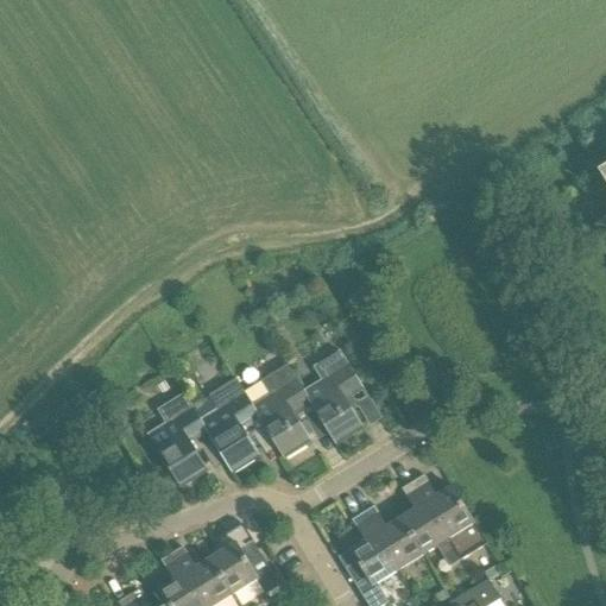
[(310,401),(309,402),(333,441),(360,423),(345,398),(363,386),(339,349),(314,366),(322,380),(305,391),(304,391),(310,401)]
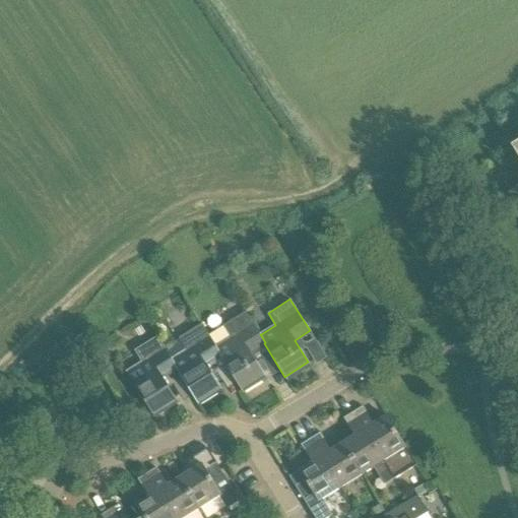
[(260,334),(261,334),(246,311),(223,324),(232,337),(215,347),(220,355),(219,355),(240,389),(264,375),(250,351),(264,343),(265,342),(260,334)]
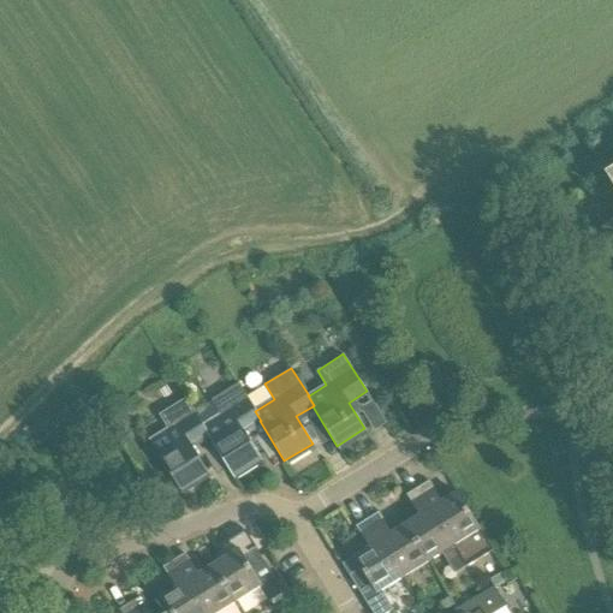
[(255,411),(238,384),(212,399),(221,414),(202,426),(208,435),(232,475),(260,458),(243,432),(260,421),(261,421),(255,411)]
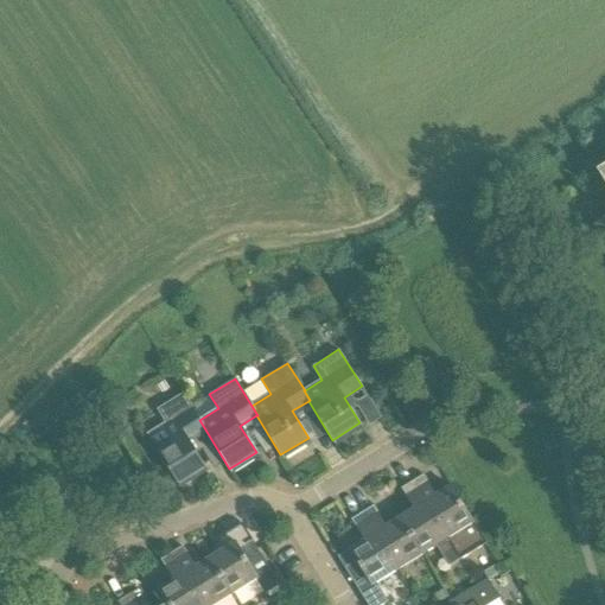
[(188,440),(205,430),(199,420),(183,393),(158,408),(166,422),(147,434),(177,483),(204,465),(188,440)]
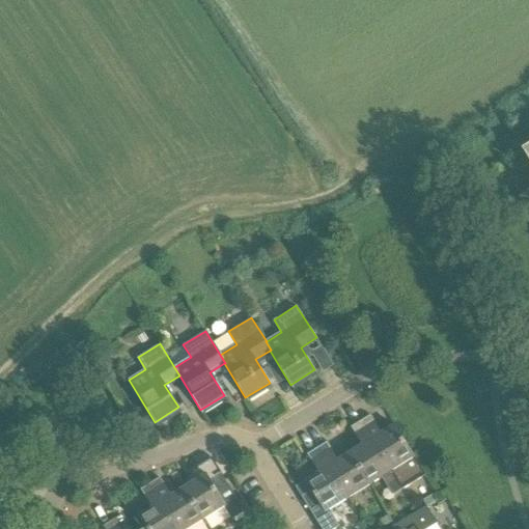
[(362,443),(349,451),(368,482),(381,475),(387,485),(396,479),(401,488),(424,473),(393,423),(380,432),(369,414),(351,425),(362,443)]
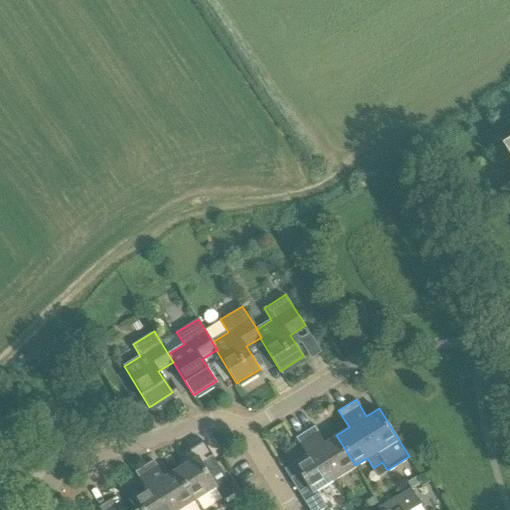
[(355,465),(336,435),(325,442),(314,425),(305,430),(334,479),(355,465)]
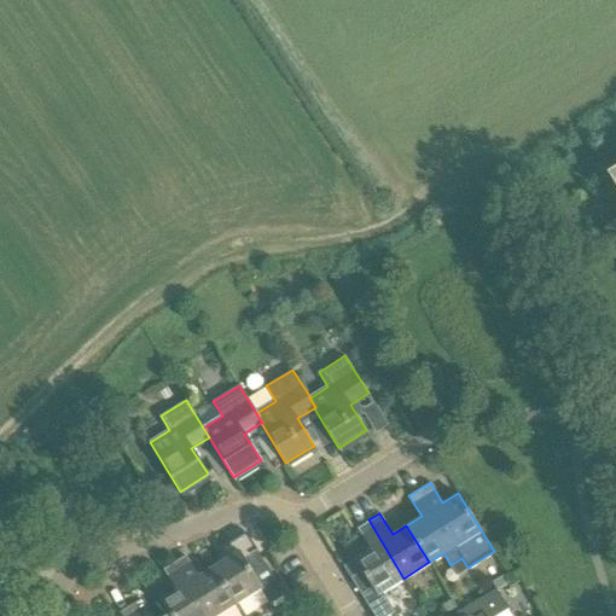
[(404,579),(368,519),(358,527),(371,548),(343,565),(375,615),(385,615),(394,611),(382,592),(404,579)]
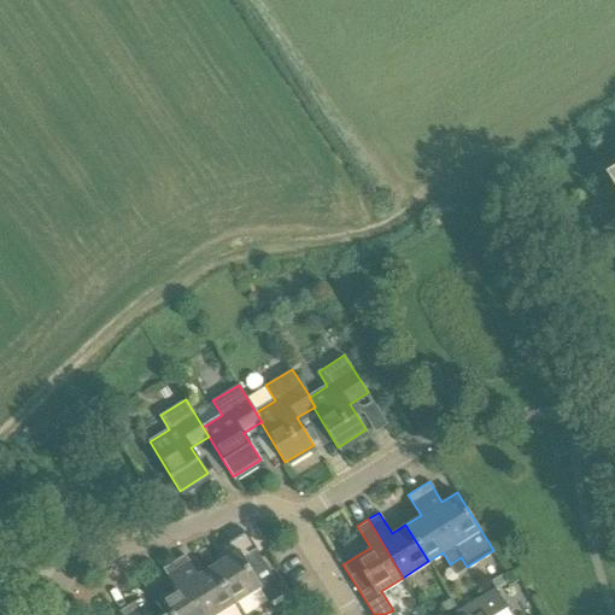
[(226,556),(211,566),(234,602),(259,586),(269,601),(282,592),(245,531),(220,546),(226,556)]
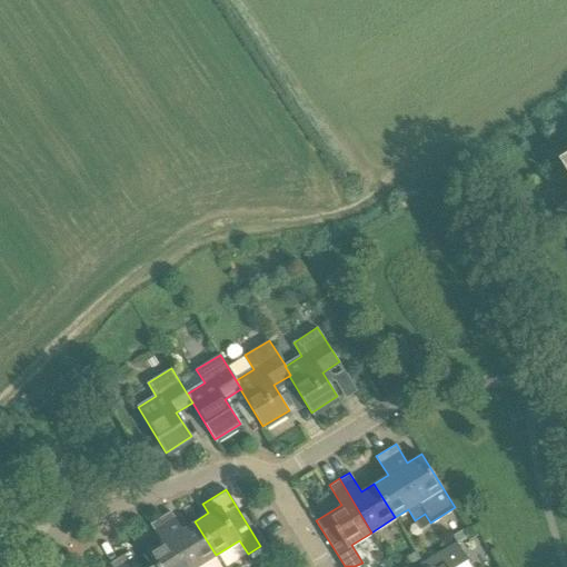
[(196,566),(216,555),(195,521),(181,529),(170,510),(160,516),(190,566),(196,566)]
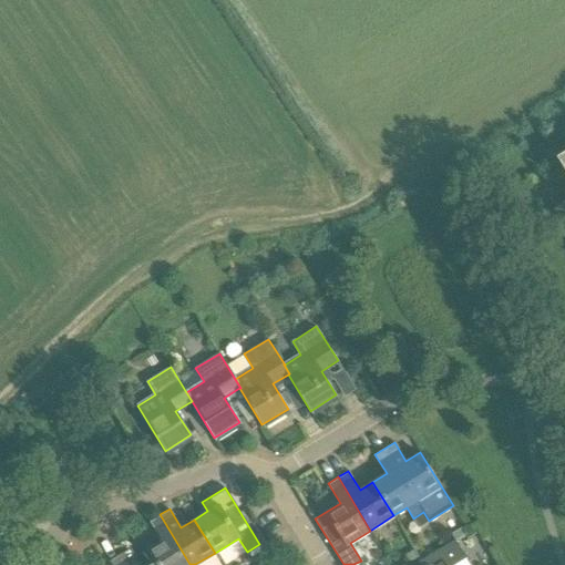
[(189,564),(160,514),(149,521),(161,540),(146,548),(153,560),(154,558),(157,564),(189,564)]
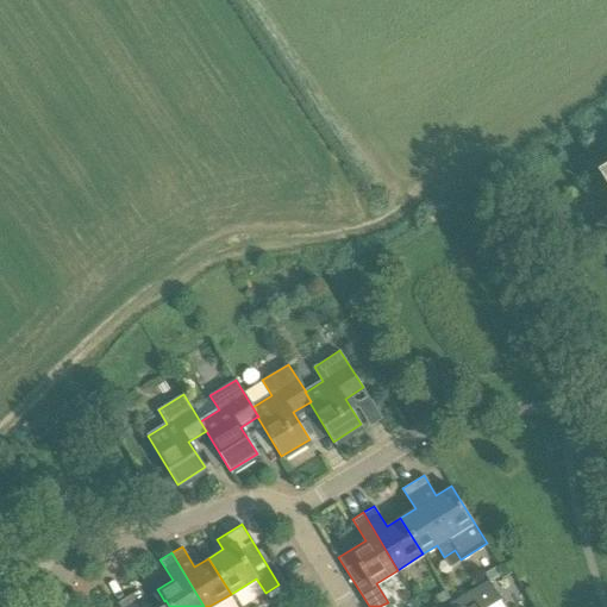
[(495,565),(483,573),(488,580),(488,579),(500,573),(495,565)]
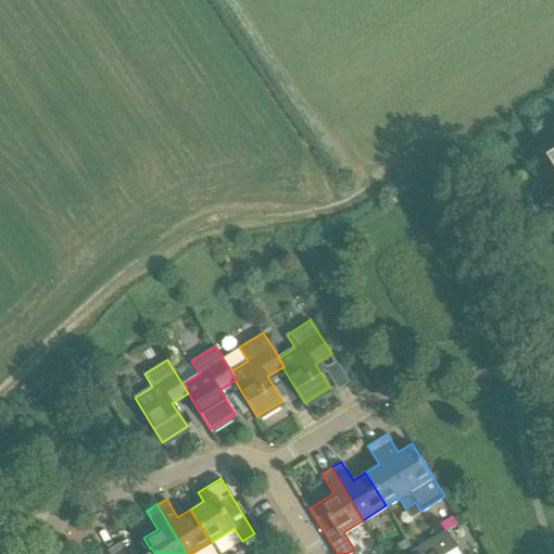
[(456,523),(455,523),(457,527),(465,521),(466,521),(464,517),(460,519),(456,523)]
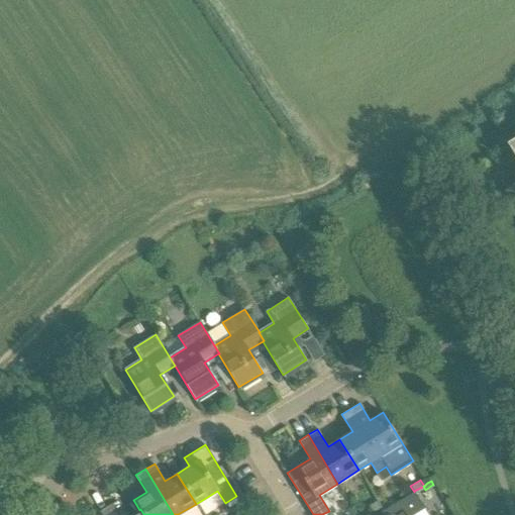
[(413,514),(425,508),(414,491),(414,492),(376,514),(413,514)]
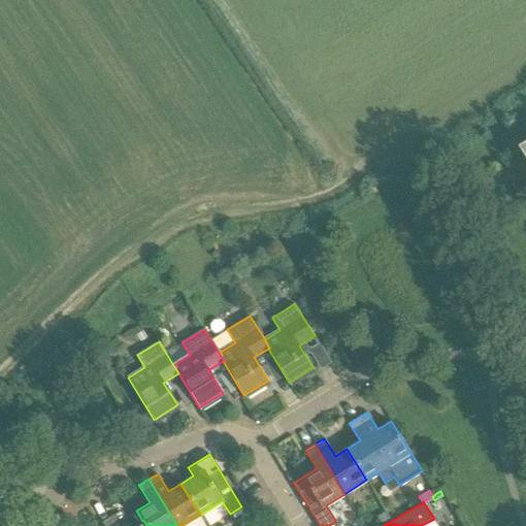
[(110,516),(117,525),(146,525),(143,520),(142,521),(133,525),(129,525),(120,510),(110,516)]
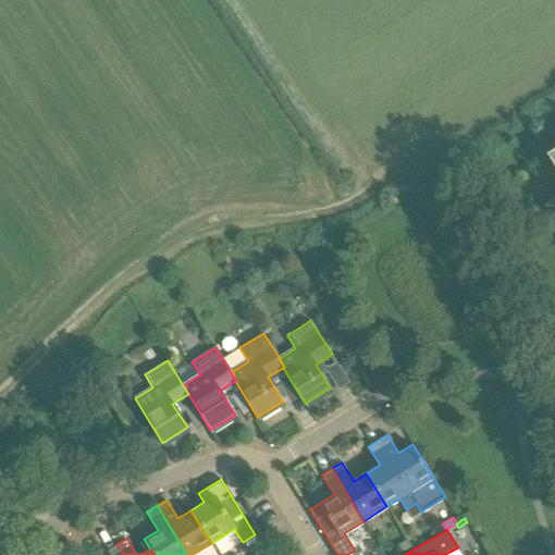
[(397,543),(402,551),(409,546),(405,539),(397,543)]
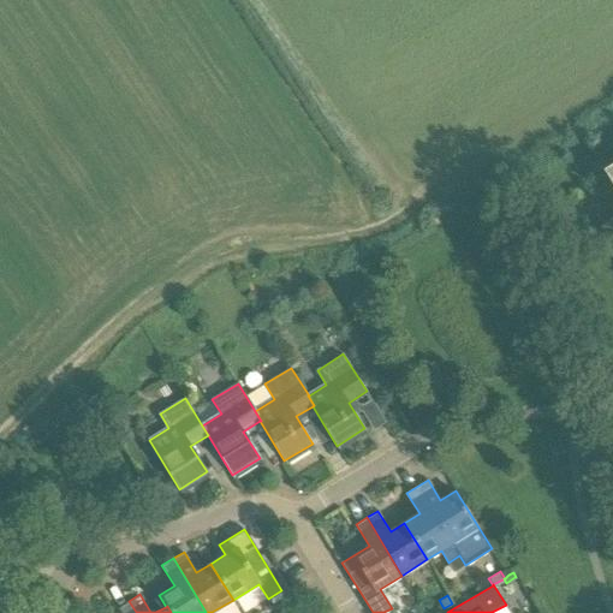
[(136,612),(129,601),(118,608),(120,612),(136,612)]
